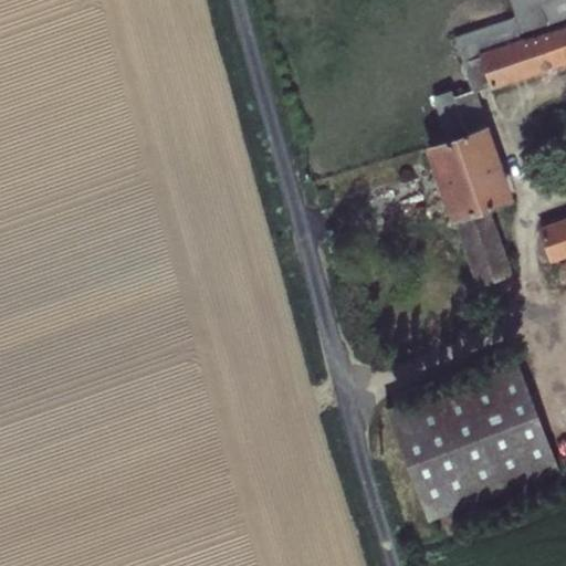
[(565,0),(510,0),(515,13),(516,16),(522,31),(565,16),(565,0)]
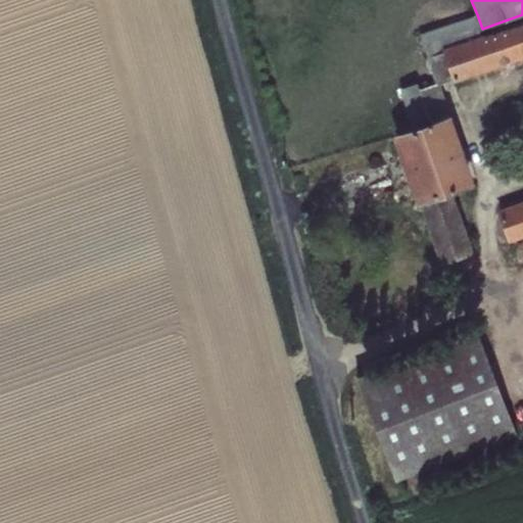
[(482,29),(477,14),(421,35),(437,84),(441,83),(454,78),(444,47),(484,34),(482,29)]
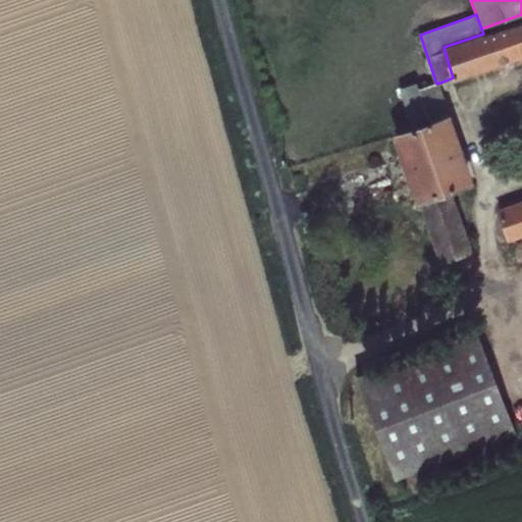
[(521,20),(483,34),(444,47),(453,77),(454,82),(521,58),(521,20)]
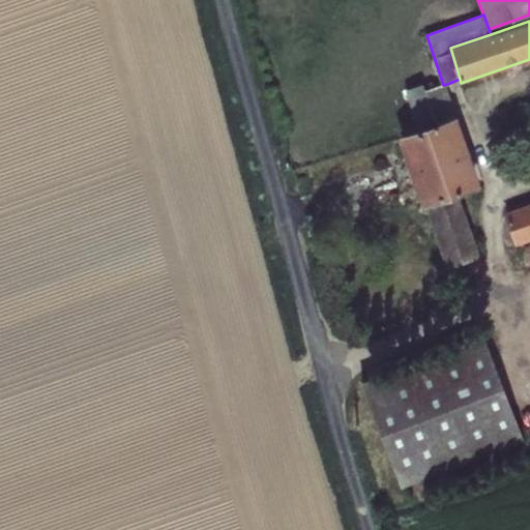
[(418,129),(399,137),(422,207),(427,205),(447,268),(482,257),(460,194),(482,186),(459,115),(457,116),(447,84),(443,85),(427,89),(423,83),(406,89),(418,129)]
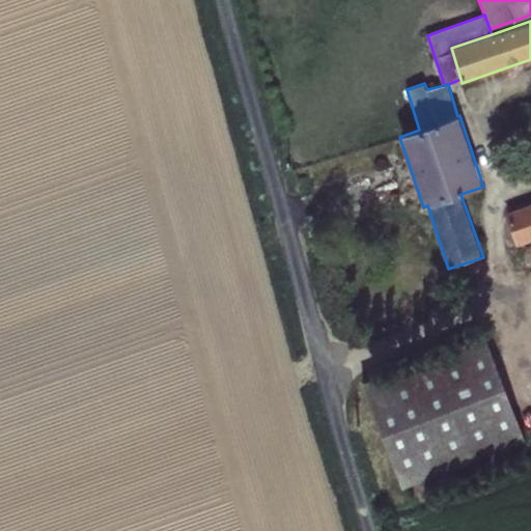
[(530,203),(506,213),(519,246),(530,241),(530,203)]
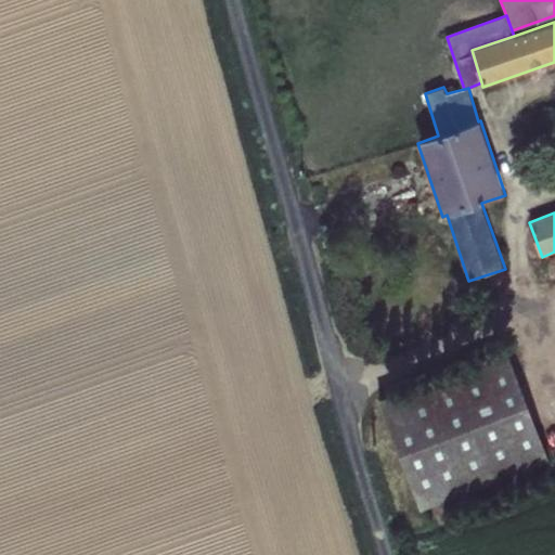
[(506,350),(378,400),(421,508),(549,460),(506,350)]
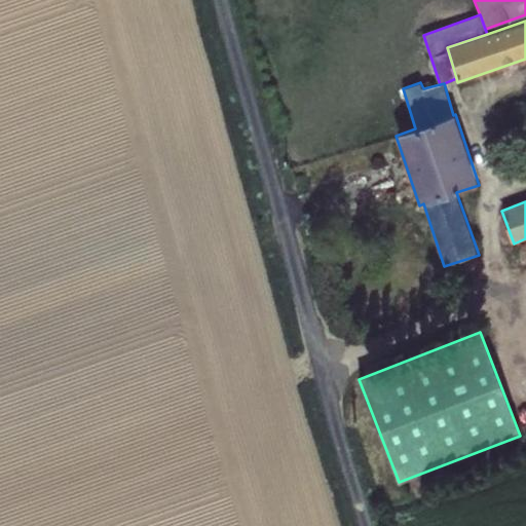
All buildings are outlined.
